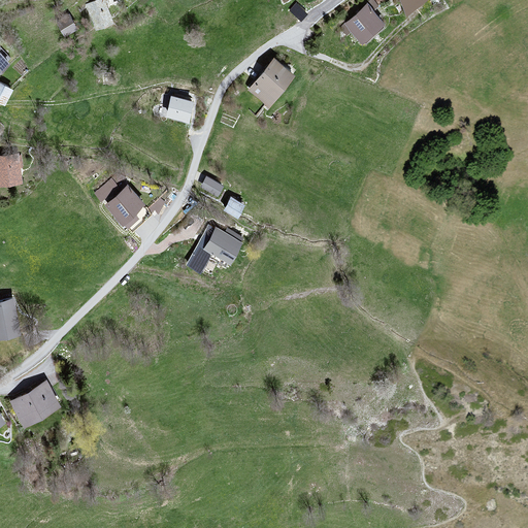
[(106,0),(101,0),(90,5),(100,29),(117,22),(106,0)]
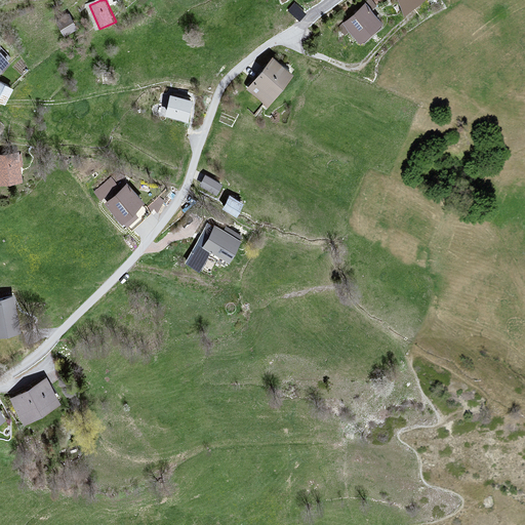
[(399,0),(405,13),(422,0),(399,0)]
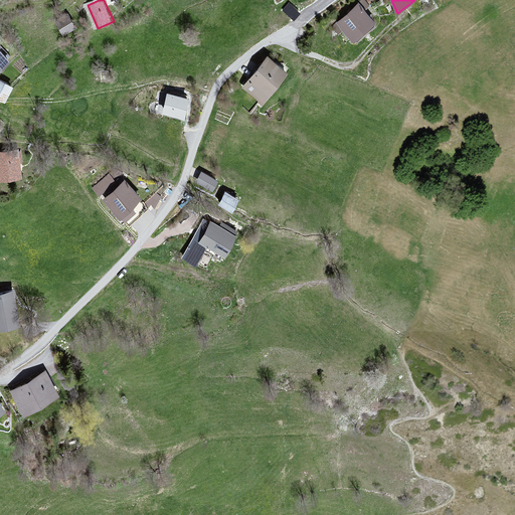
[(360,5),(340,24),(358,44),(379,24),(360,5)]
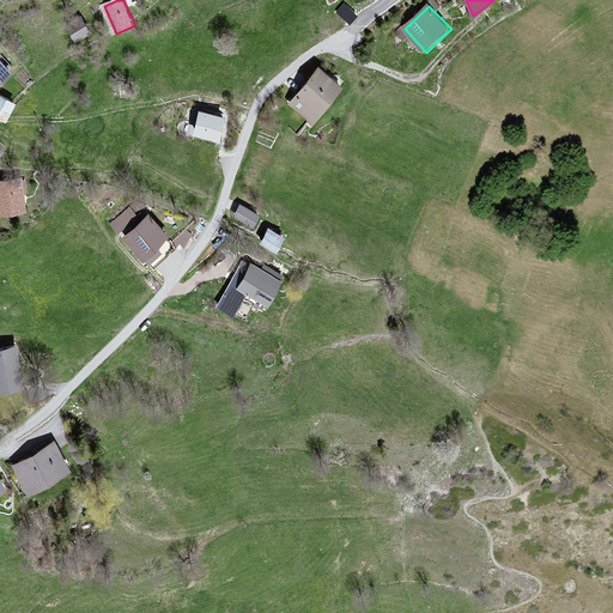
[(86,17),(68,25),(74,40),(92,31),(86,17)]
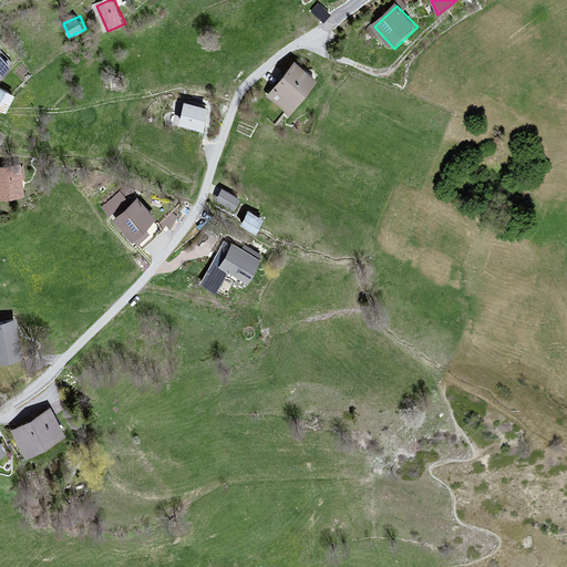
[(0,57),(0,82),(13,71),(0,57)]
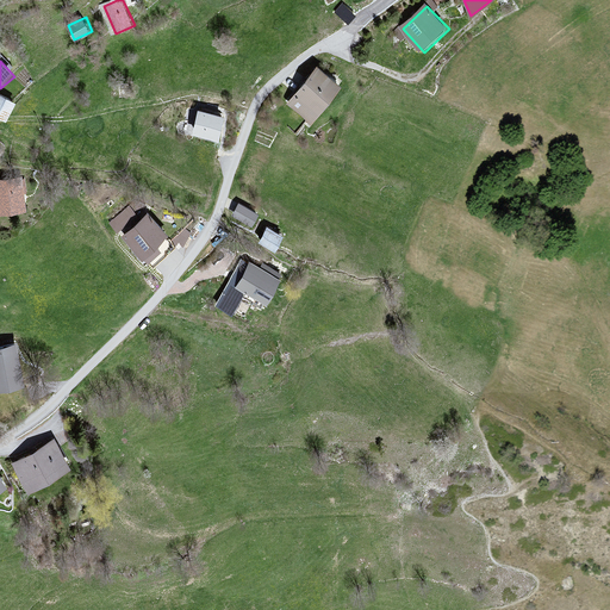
[(318,73),(291,104),(311,120),(337,91),(318,73)]
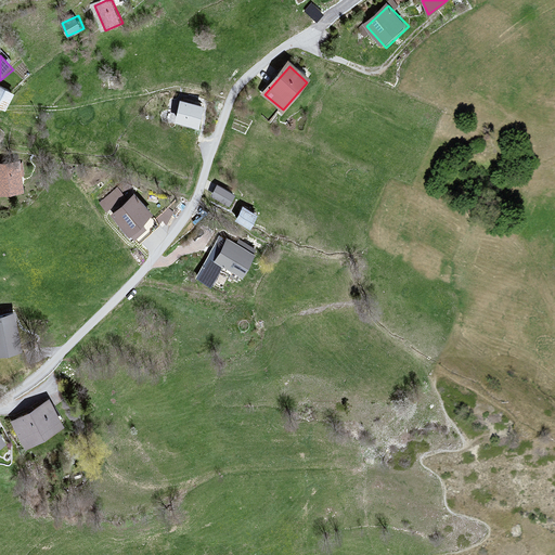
[(0,89),(0,106),(4,108),(12,95),(0,89)]
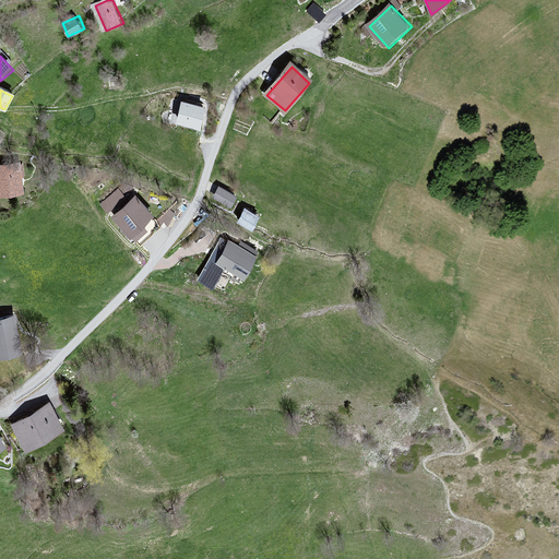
[(177,121),(202,130),(210,108),(183,99),(177,121)]
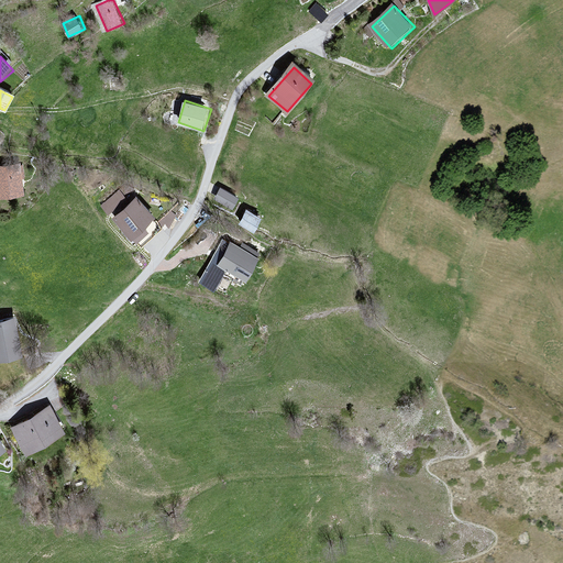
[(0,166),(0,198),(28,194),(23,164),(0,166)]
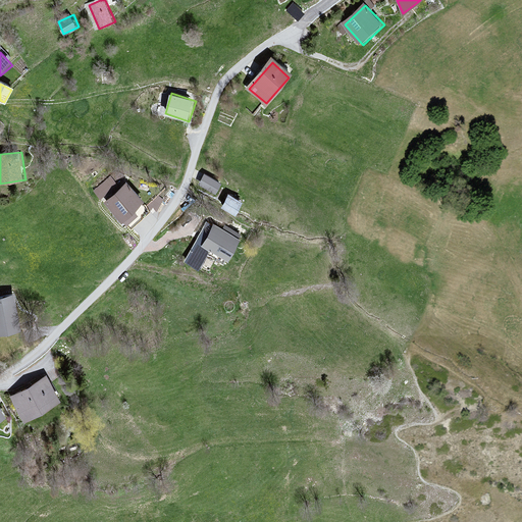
[(220,185),(204,175),(199,184),(215,193),(220,185)]
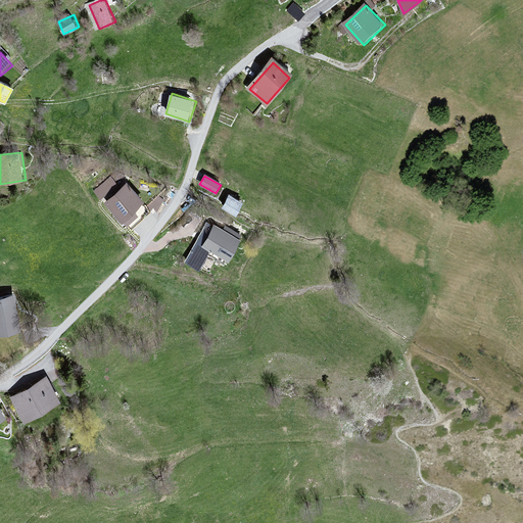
[(128,182),(106,201),(131,228),(151,209),(128,182)]
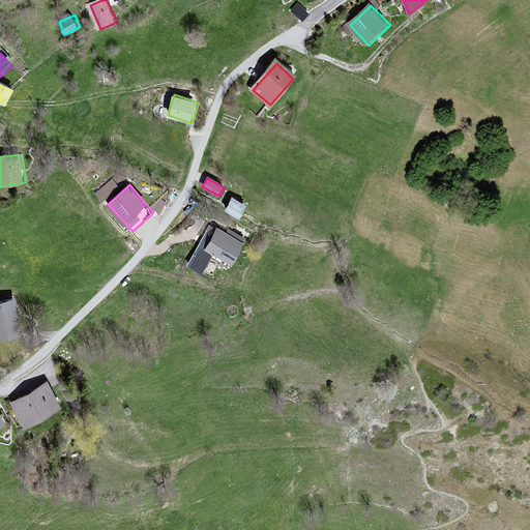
[(244,207),(232,200),(227,210),(239,217),(244,207)]
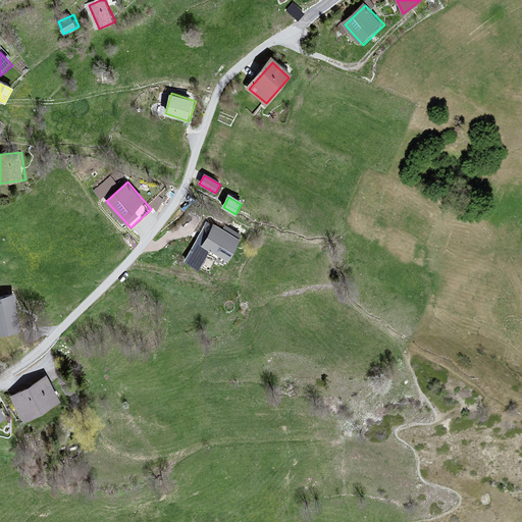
[(207,223),(184,262),(198,271),(210,251),(228,262),(241,242),(213,225),(213,227),(207,223)]
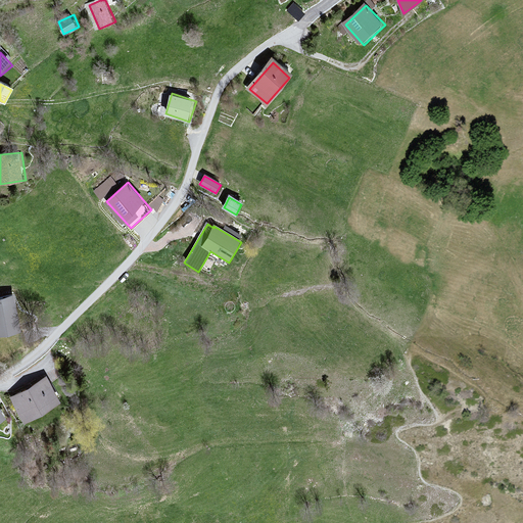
[(17,294),(0,298),(0,335),(27,329),(17,294)]
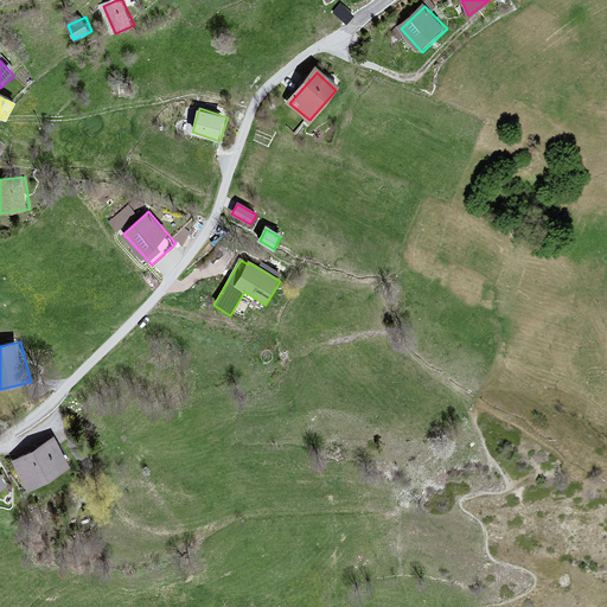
[(58,440),(18,461),(33,491),(74,468),(58,440)]
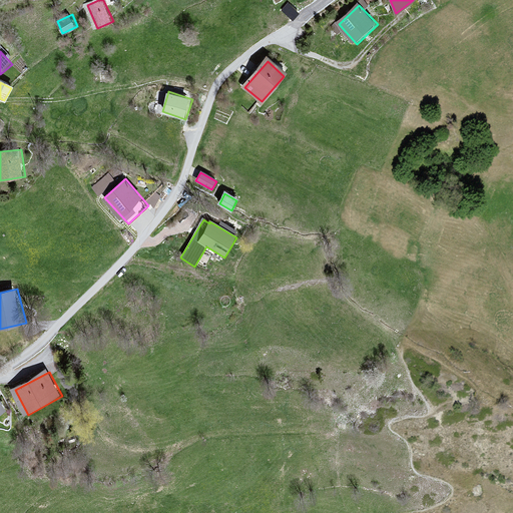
All buildings are outlined.
